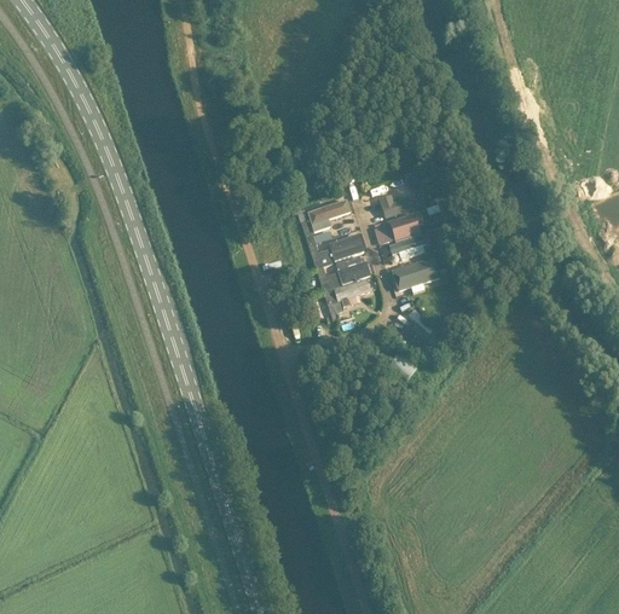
[(428,167),(418,171),(422,181),(432,179),(428,167)]
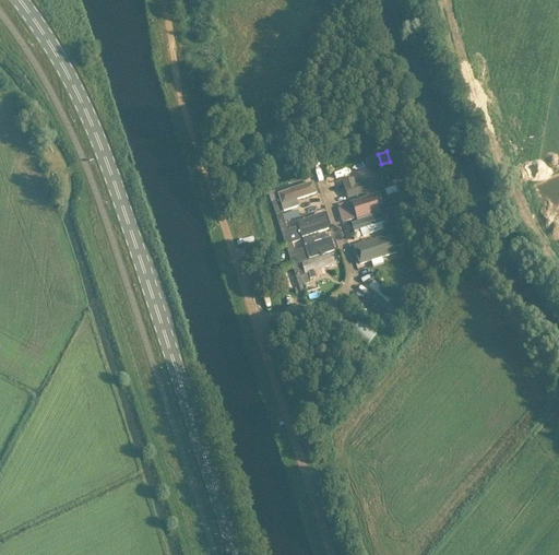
[(378,165),(371,167),(376,178),(372,179),(373,184),(376,190),(379,189),(384,187),(383,180),(378,165)]
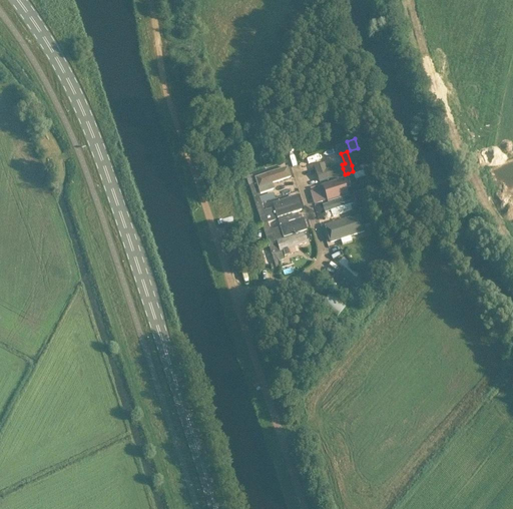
[(330,158),(314,163),(319,179),(342,171),(339,161),(331,163),(330,158)]
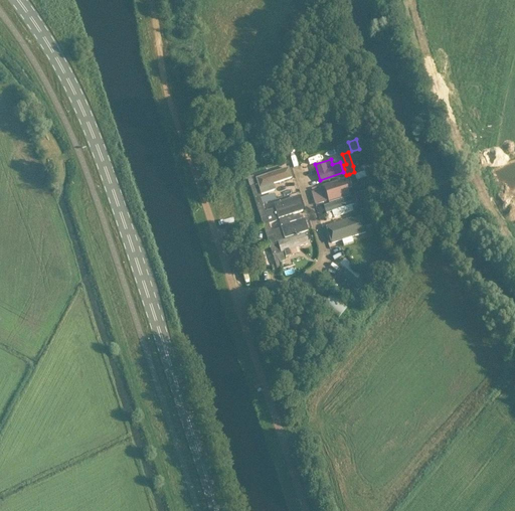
[(289,164),(255,175),(261,192),(276,187),(274,181),(292,175),(289,164)]
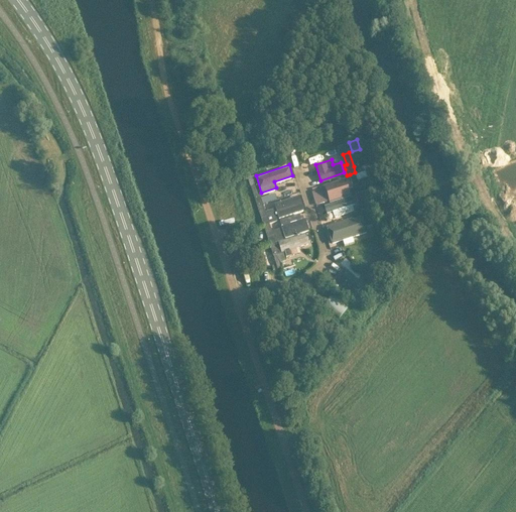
[(357,177),(367,174),(365,169),(355,172),(357,177)]
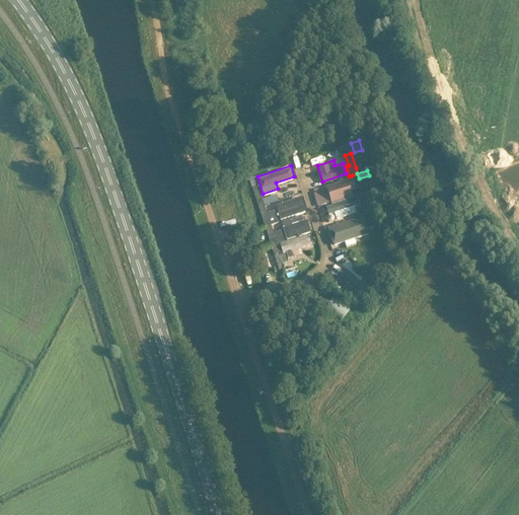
[(357,173),(352,175),(355,185),(361,184),(360,181),(359,178),(357,173)]
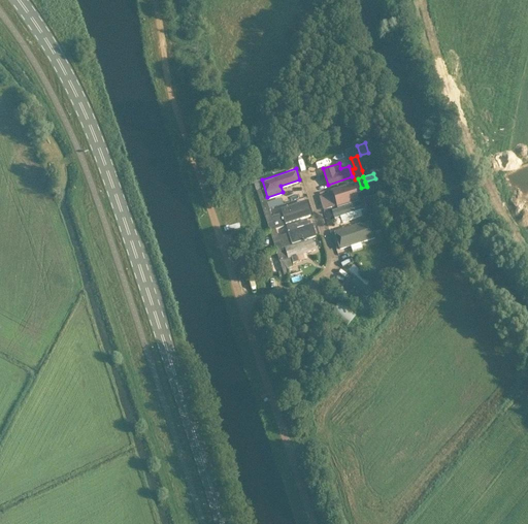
[(260,179),(255,182),(263,207),(268,205),(260,179)]
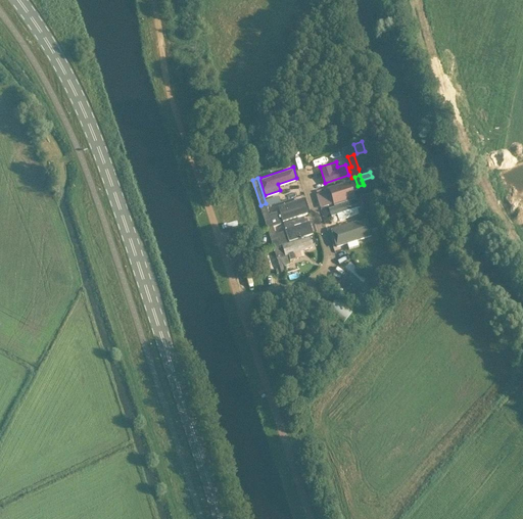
[(329,187),(324,189),(328,202),(333,201),(334,203),(355,196),(349,179),(328,186),(329,187)]
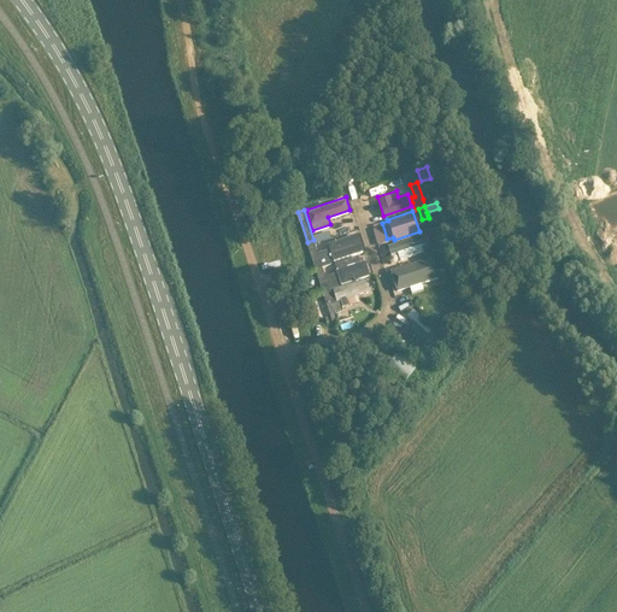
[(422,219),(419,221),(423,231),(425,230),(433,228),(432,228),(429,218),(422,219)]
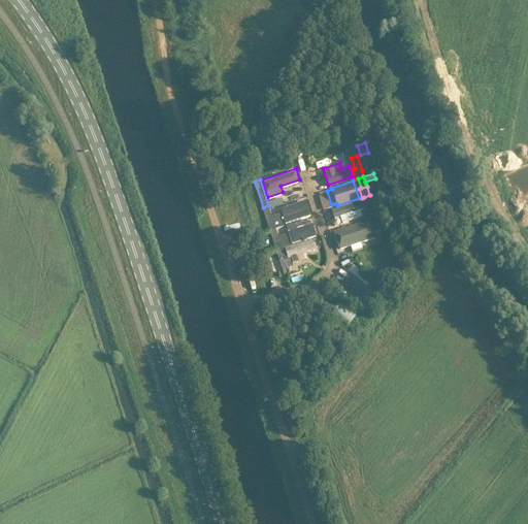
[(367,208),(363,209),(364,213),(365,216),(366,218),(366,220),(369,219),(370,218),(376,216),(376,215),(375,213),(373,207),(370,198),(370,195),(364,197),(365,200),(367,208)]
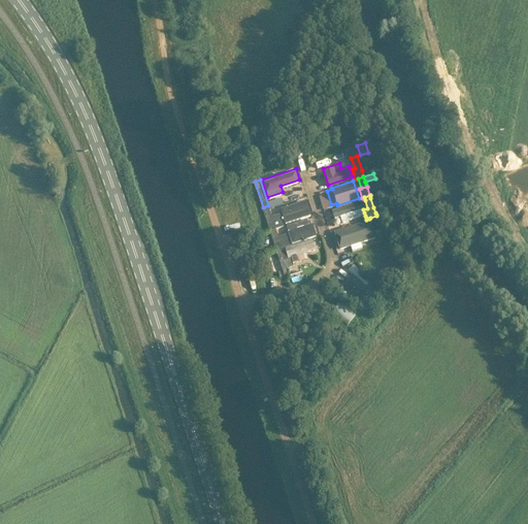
[(305,198),(281,206),(286,221),(310,214),(305,198)]
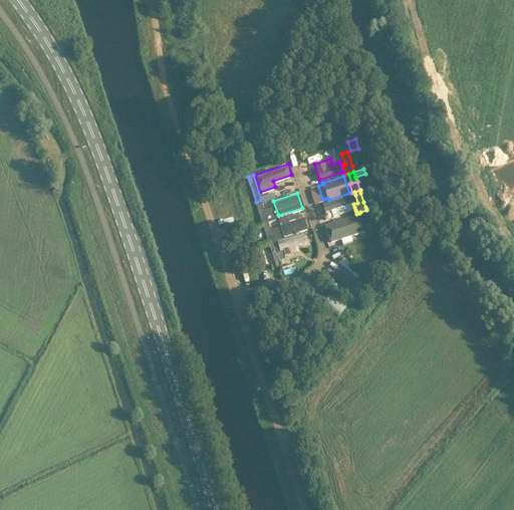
[(351,194),(323,203),(325,210),(331,208),(333,214),(348,209),(352,208),(350,202),(353,201),(351,194)]
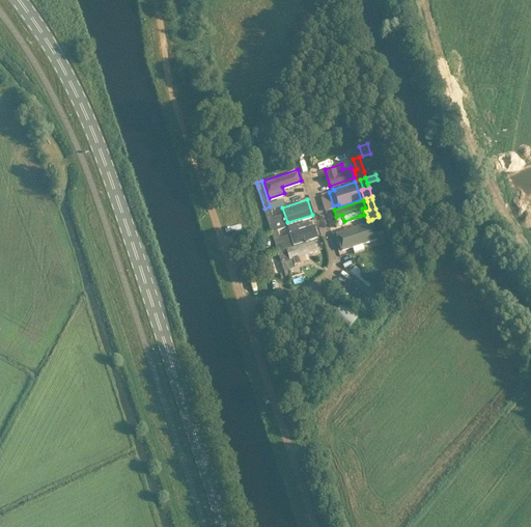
[(270,206),(264,209),(271,227),(271,229),(277,227),(285,224),(281,213),(273,215),(270,206)]
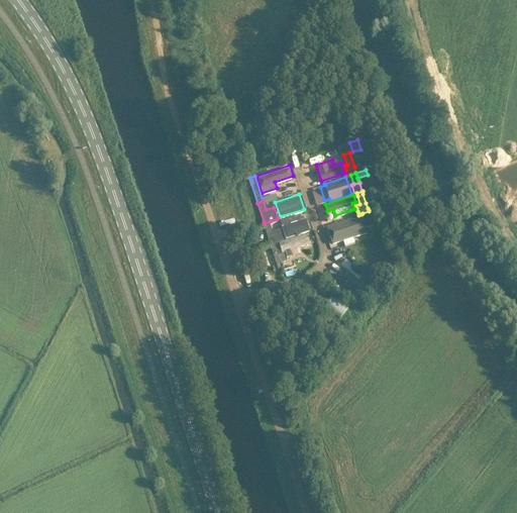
[(369,211),(363,213),(366,224),(369,234),(377,231),(375,225),(373,225),(372,222),(369,211)]
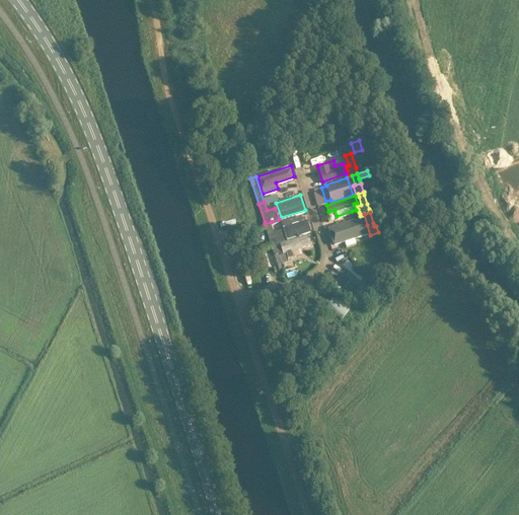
[(360,216),(329,226),(335,242),(345,238),(354,235),(357,234),(367,231),(368,231),(363,215),(360,216)]
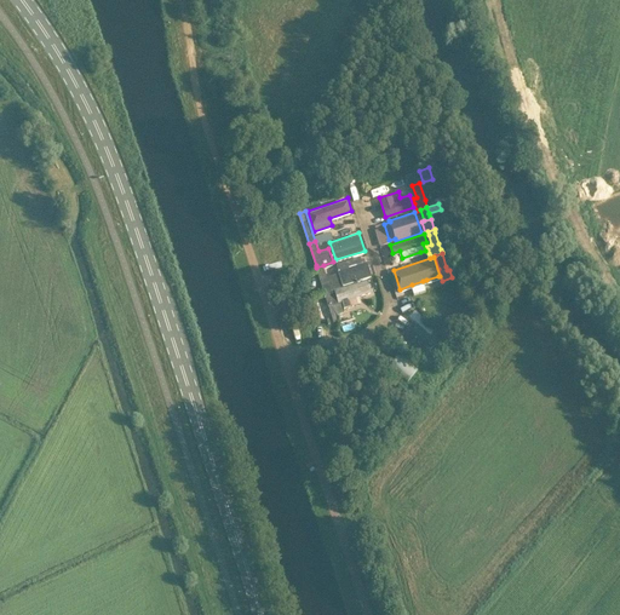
[(362,260),(338,269),(343,283),(371,275),(366,259),(362,260)]
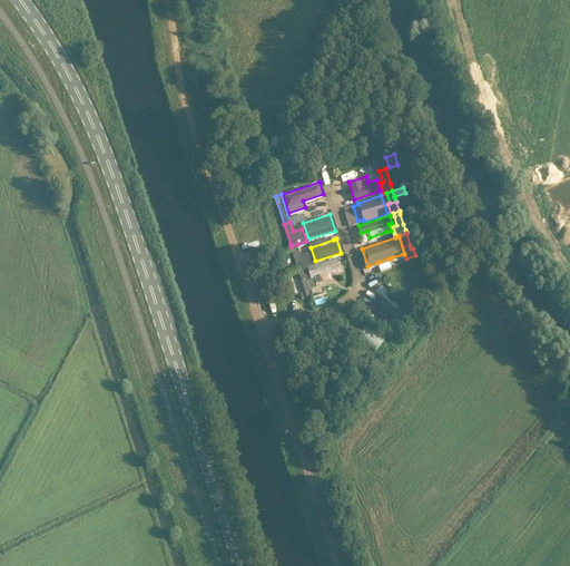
[(297,244),(291,246),(292,247),(296,264),(297,267),(313,262),(310,250),(300,252),(297,244)]
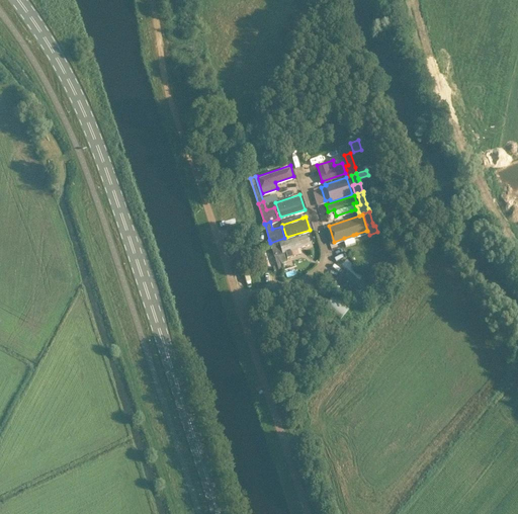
[(284,238),(270,243),(271,244),(274,254),(277,262),(282,260),(286,259),(284,251),(285,251),(286,253),(287,255),(300,251),(299,246),(310,242),(307,232),(284,238)]
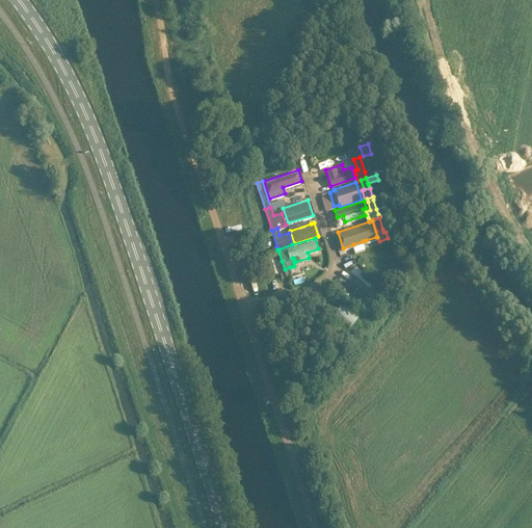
[(343,300),(334,313),(349,326),(360,313),(343,300)]
